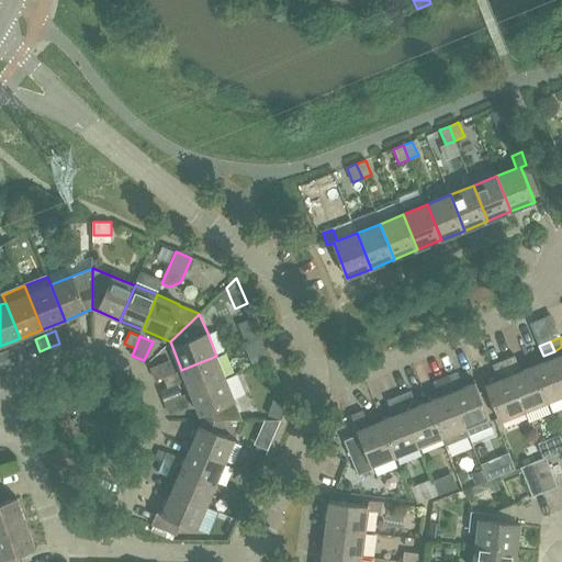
[(10,349),(0,353),(6,366),(15,361),(10,349)]
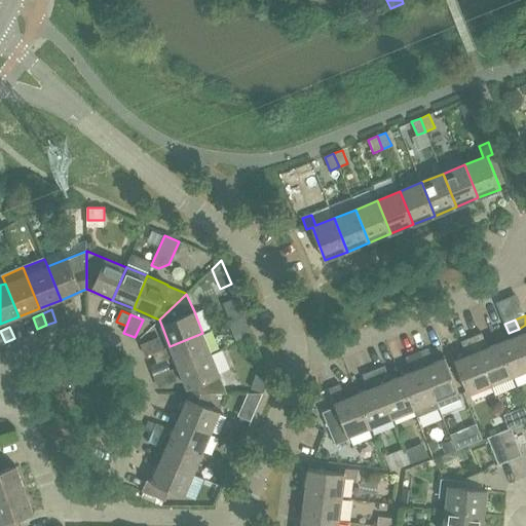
[(178,367),(212,353),(202,333),(170,346),(178,367)]
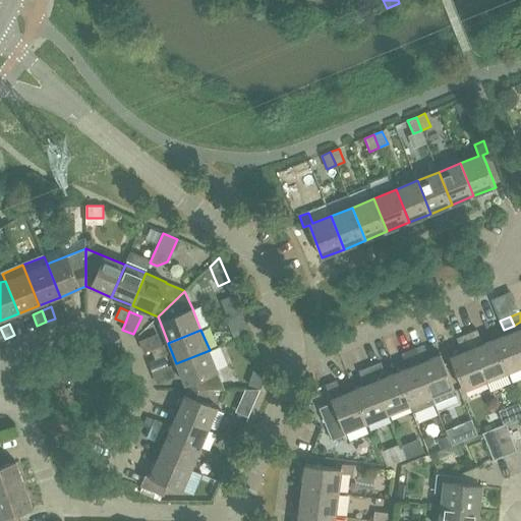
[(467,334),(471,343),(480,339),(477,330),(467,334)]
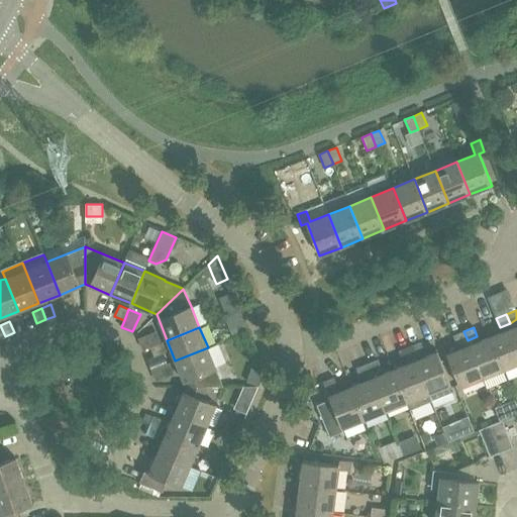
[(491,336),(504,370),(516,364),(516,340),(512,328),(491,336)]
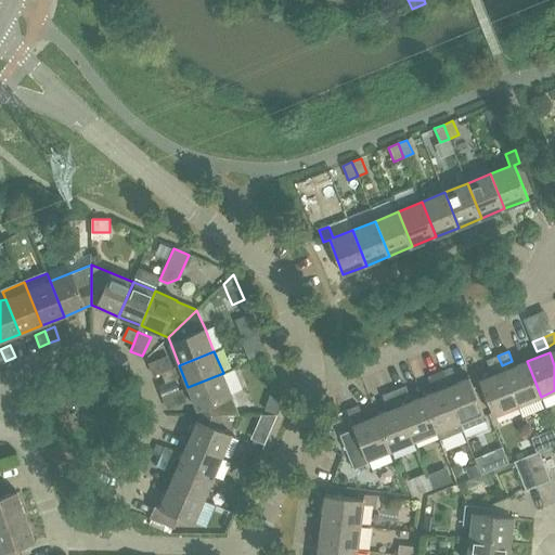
[(502,365),(498,356),(487,360),(491,370),(502,365)]
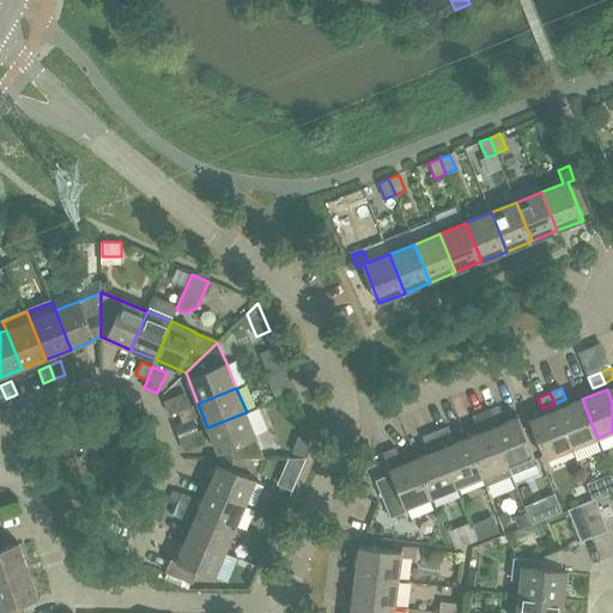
[(582,399),(557,410),(571,448),(598,438),(582,399)]
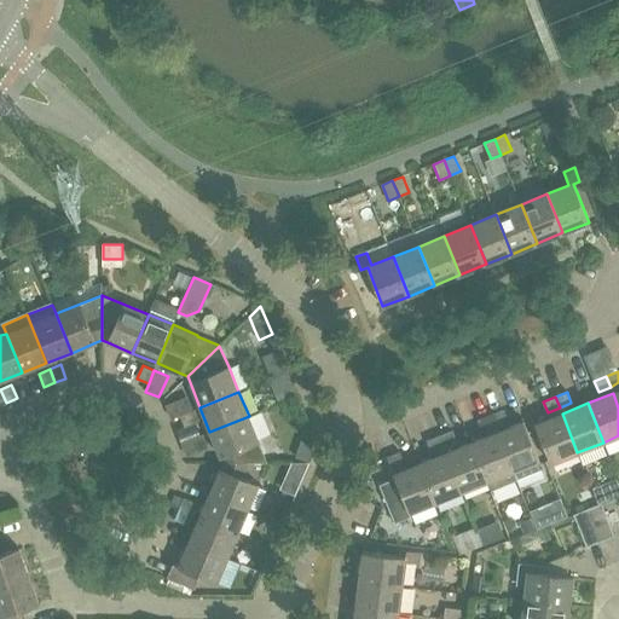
[(194,410),(180,415),(184,427),(198,421),(194,410)]
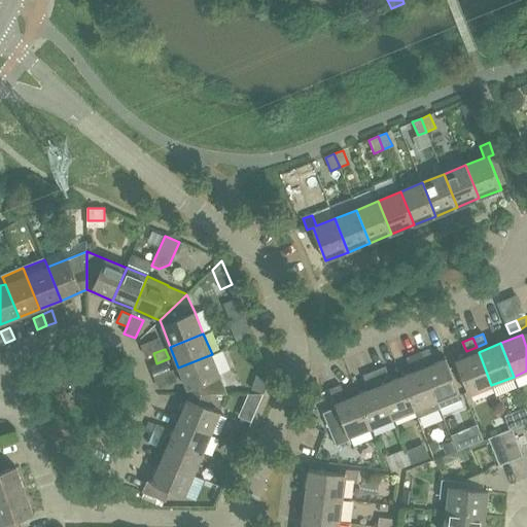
[(418,353),(421,362),(431,358),(427,349),(418,353)]
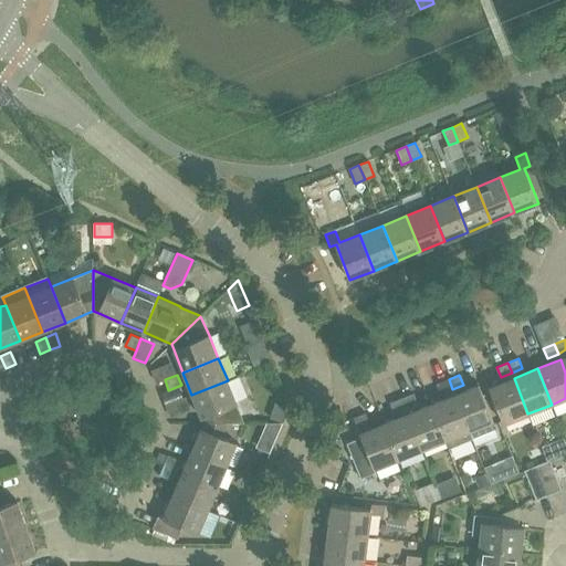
[(504,423),(527,413),(514,378),(490,388),(504,423)]
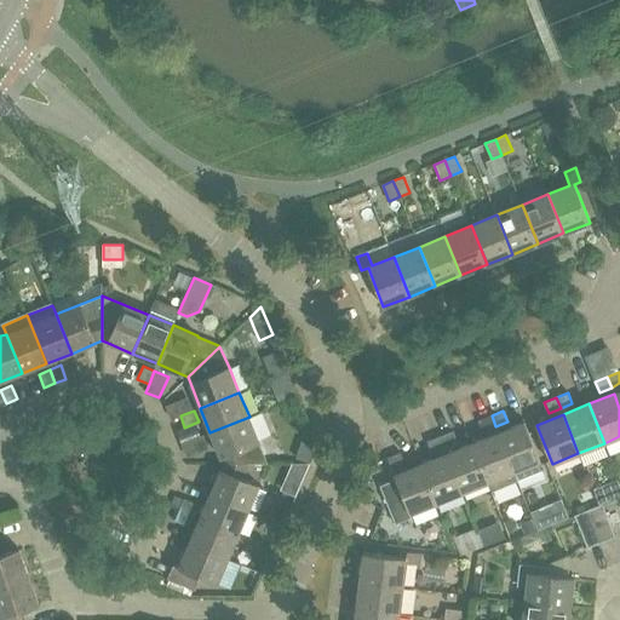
[(495,426),(492,415),(480,420),(483,431),(495,426)]
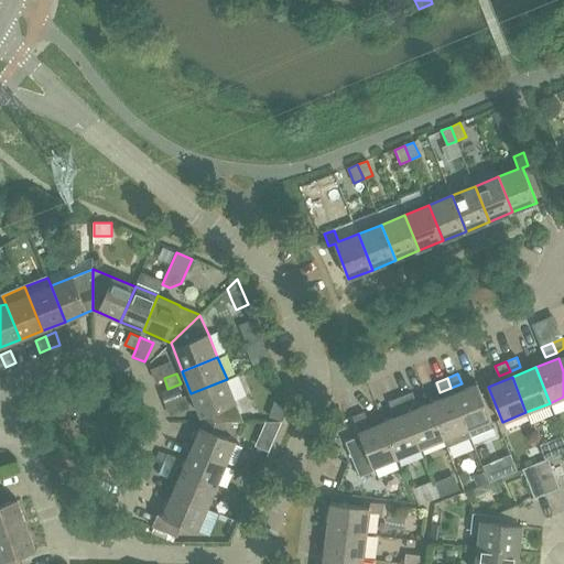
[(227,379),(191,393),(201,415),(203,421),(227,421),(243,422),(227,379)]
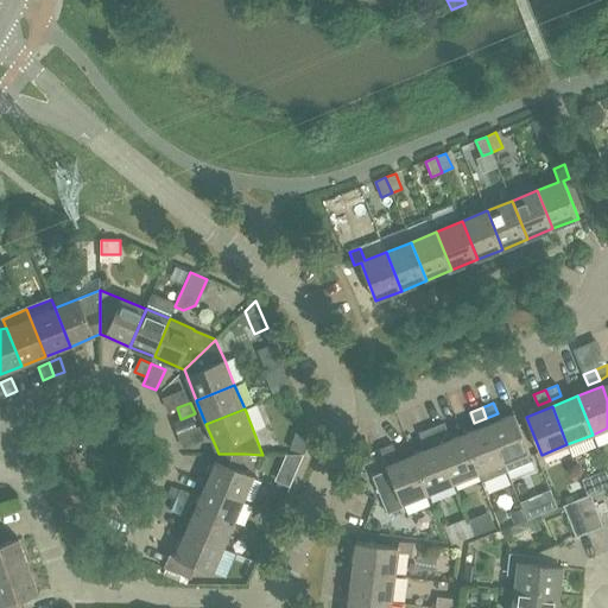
[(488,424),(507,470),(533,460),(530,453),(514,413),(488,424)]
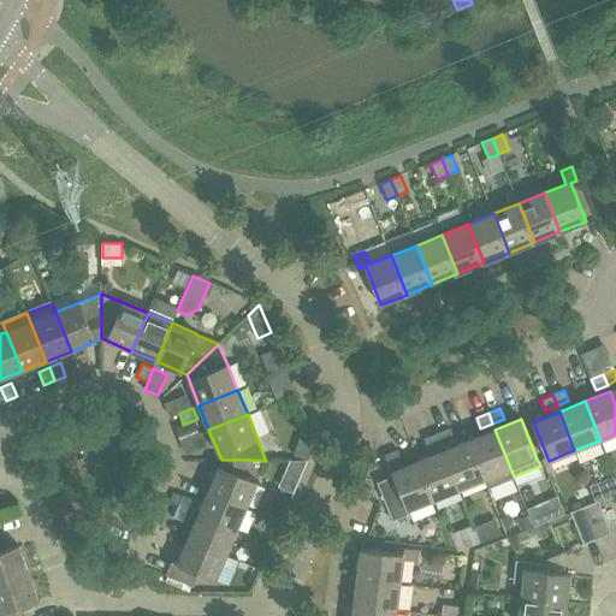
[(469,440),(456,445),(449,428),(437,433),(460,490),(485,479),(469,440)]
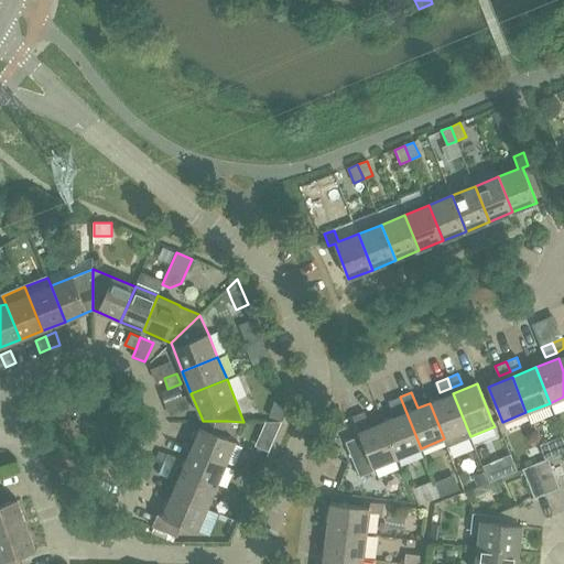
[(470,436),(453,393),(430,403),(444,438),(447,446),(470,436)]
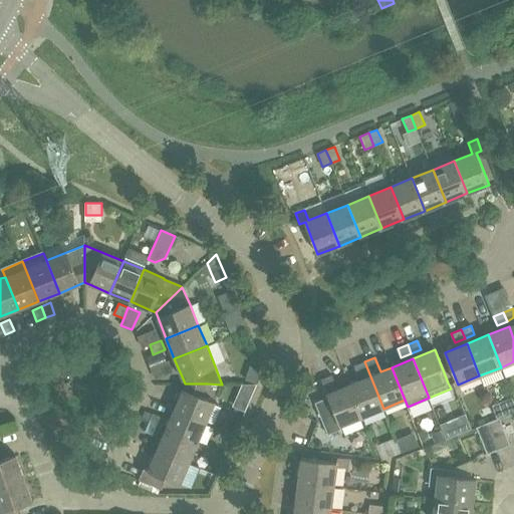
[(383,409),(364,361),(354,365),(358,374),(356,375),(358,380),(348,384),(361,417),(383,409)]
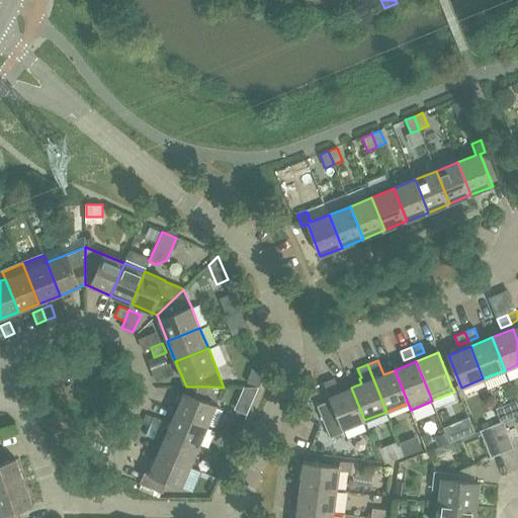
[(335,377),(324,382),(327,392),(338,386),(335,377)]
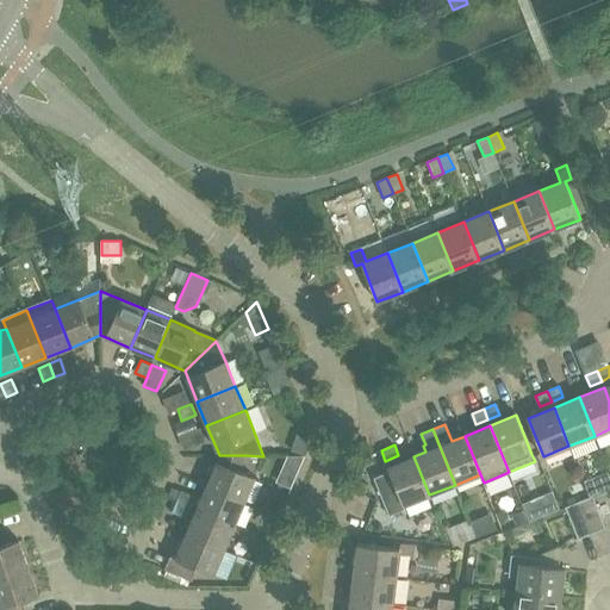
[(217,461),(206,486),(244,502),(255,478),(238,471),(246,455),(219,455),(217,461)]
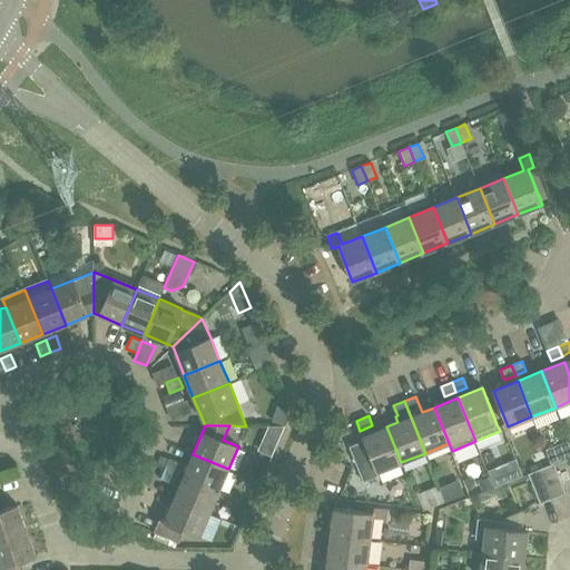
[(379,472),(401,462),(386,426),(362,435),(363,440),(349,445),(363,481),(380,474),(379,472)]
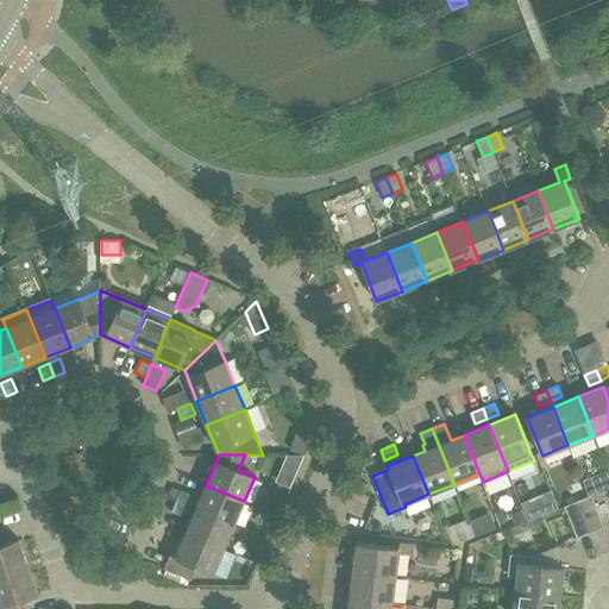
[(206,485),(196,509),(233,525),(244,501),(206,485)]
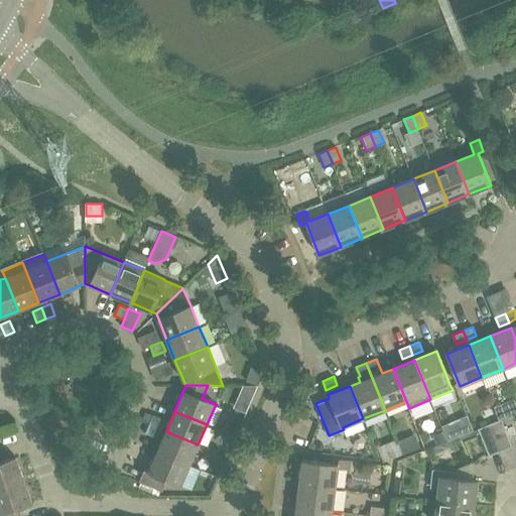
[(153,415),(149,424),(160,428),(164,419),(153,415)]
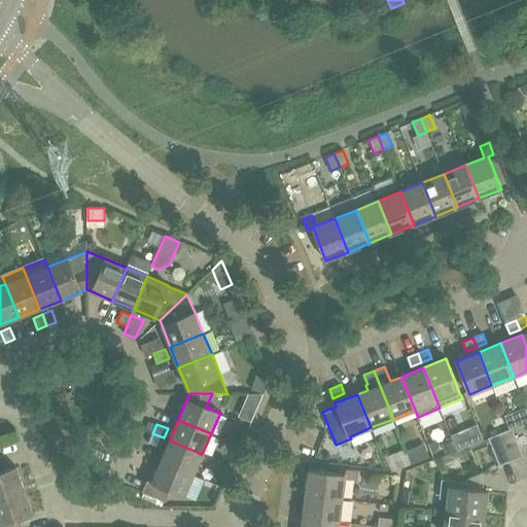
[(512,428),(488,437),(499,465),(523,456),(512,428)]
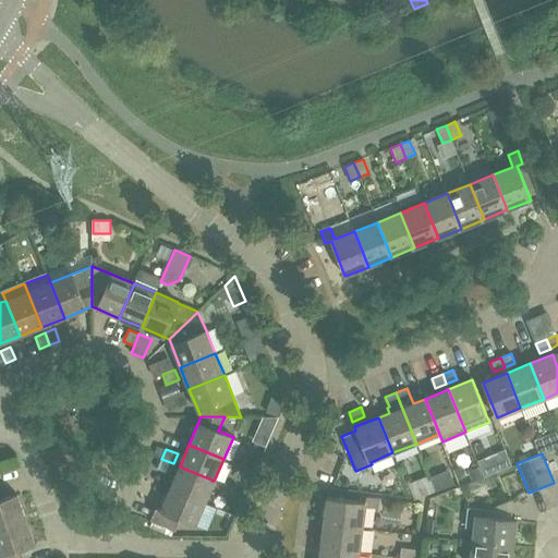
[(169,473),(173,463),(161,459),(157,469),(169,473)]
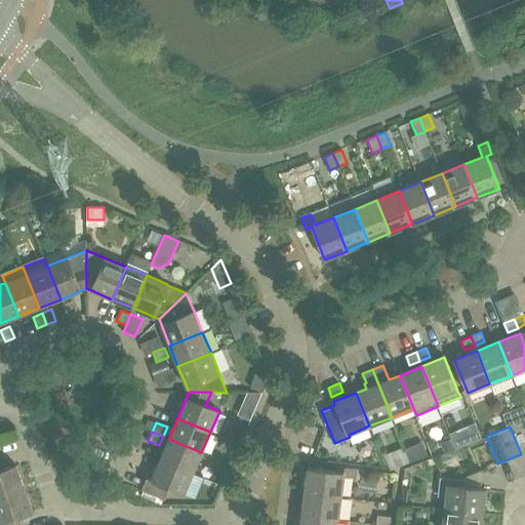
[(169,439),(160,459),(193,473),(201,452),(169,439)]
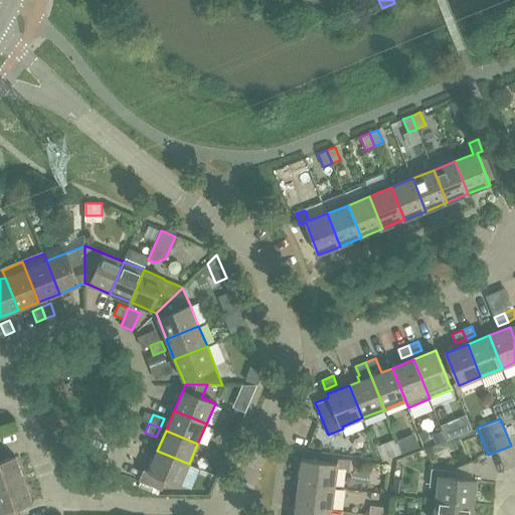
[(189,464),(157,451),(149,471),(145,469),(141,478),(152,483),(156,474),(180,485),(189,464)]
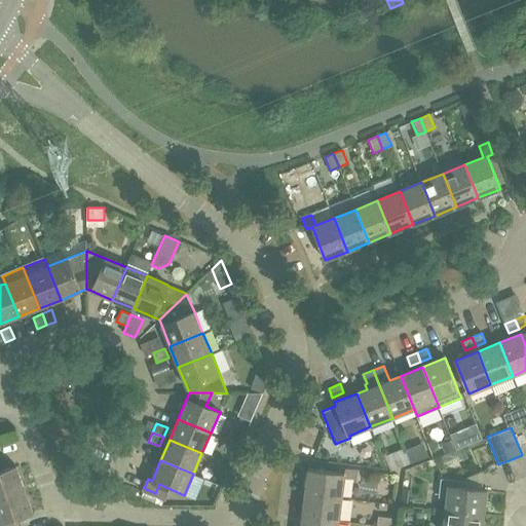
[(0,497),(25,489),(16,465),(0,472),(0,497)]
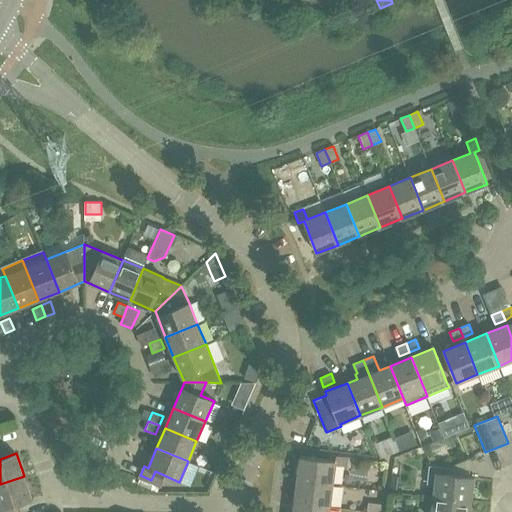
[(301,456),(298,479),(333,484),(335,465),(346,466),(348,457),(336,455),(336,461),(301,456)]
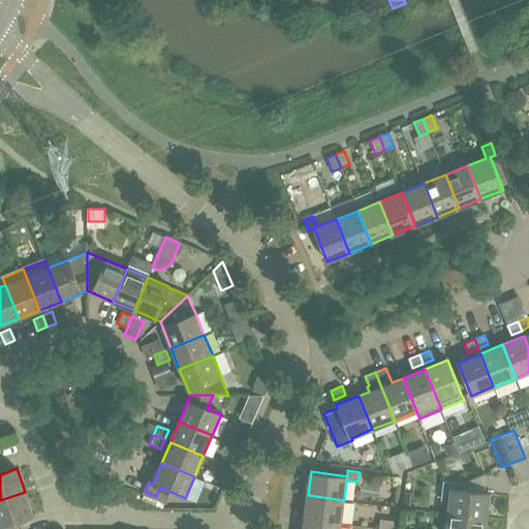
[(450,489),(447,512),(487,518),(490,493),(450,489)]
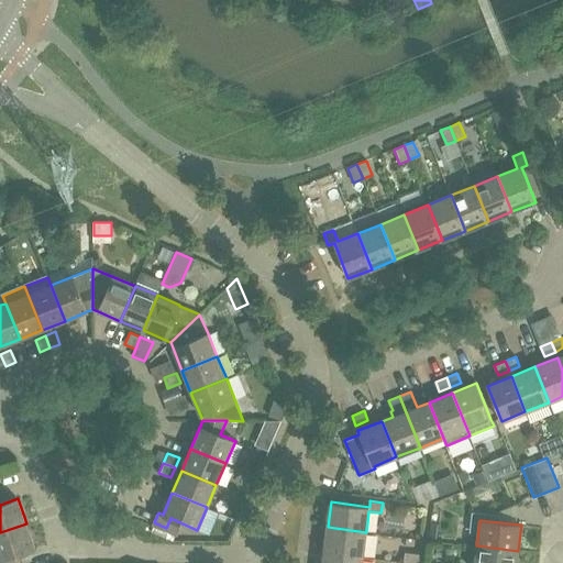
[(26,523),(0,532),(0,562),(20,562),(18,555),(35,549),(26,523)]
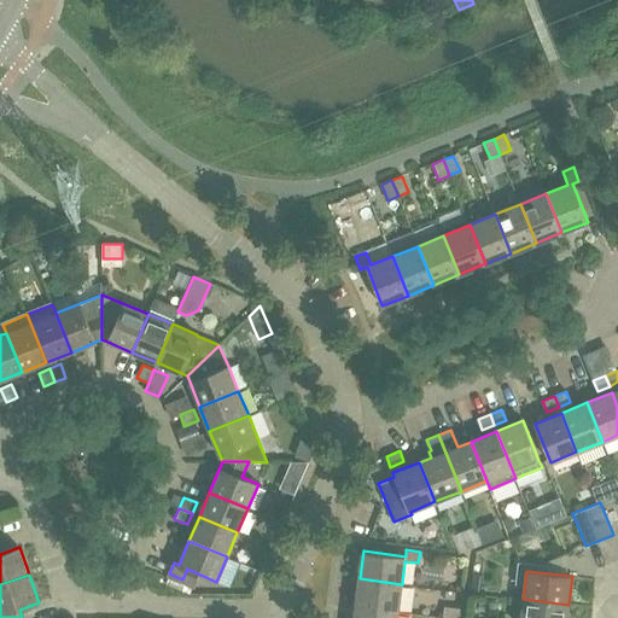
[(398,612),(402,584),(360,578),(356,606),(398,612)]
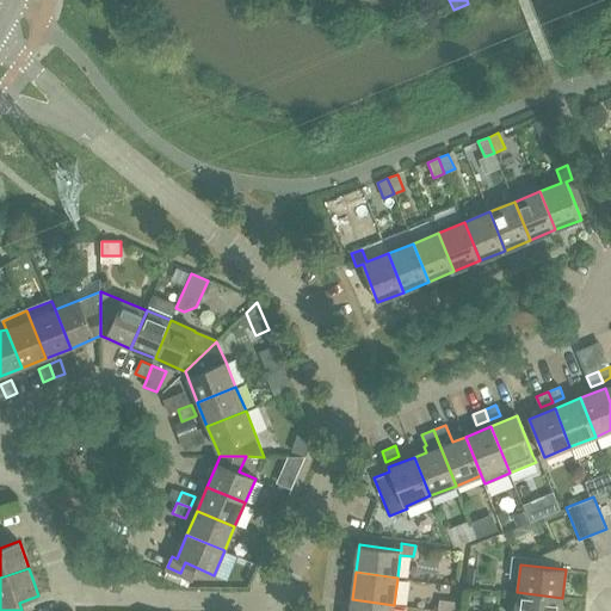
[(560,610),(562,598),(517,592),(514,610),(560,610)]
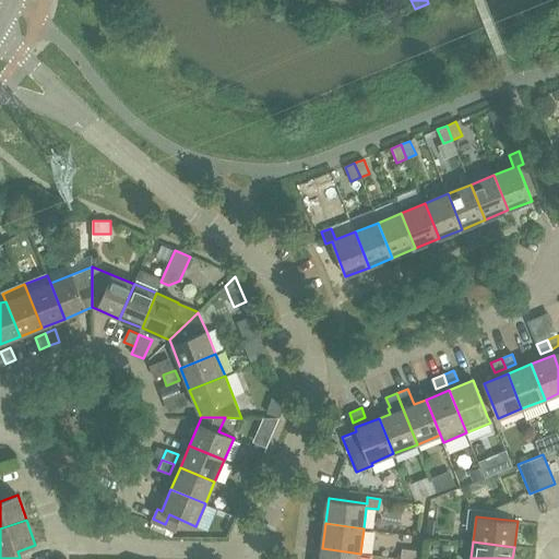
[(358,558),(360,554),(322,548),(320,558),(358,558)]
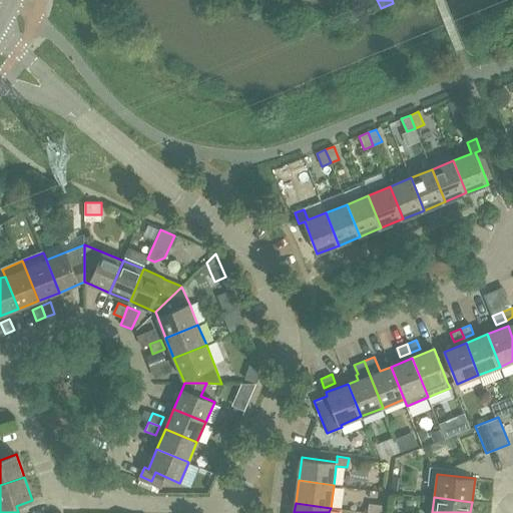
[(369,503),(368,512),(371,512),(381,512),(383,505),(369,503)]
